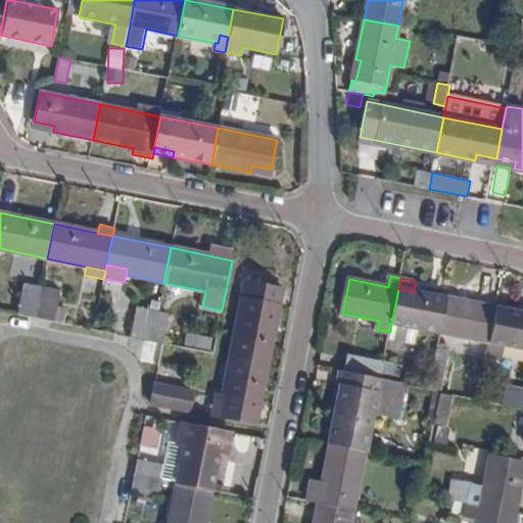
[(218,417),(255,424),(283,288),(244,281),(222,393),(218,417)]
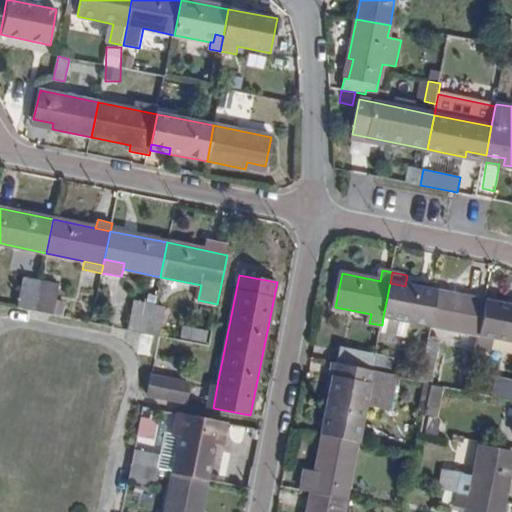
[(383,317),(431,327),(438,293),(405,286),(390,283),(383,317)]
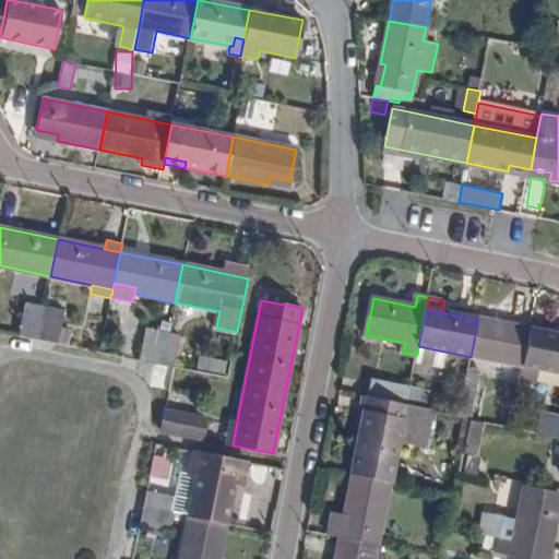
[(21,337),(37,341),(43,313),(27,310),(21,337)]
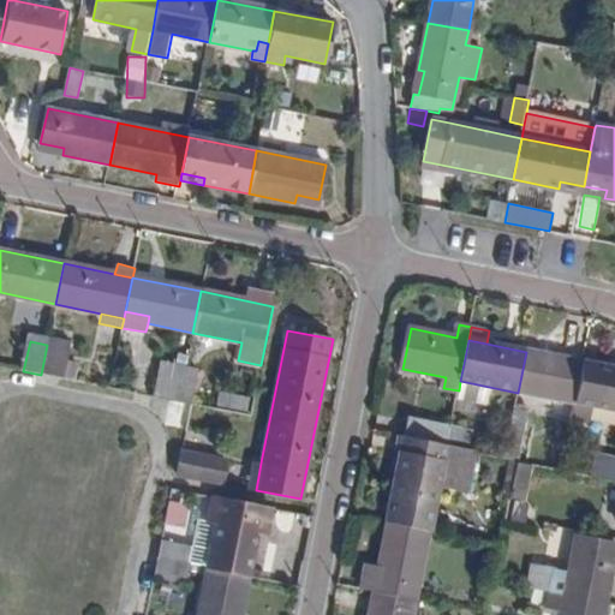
[(41,375),(70,381),(73,362),(61,359),(64,348),(47,345),(41,375)]
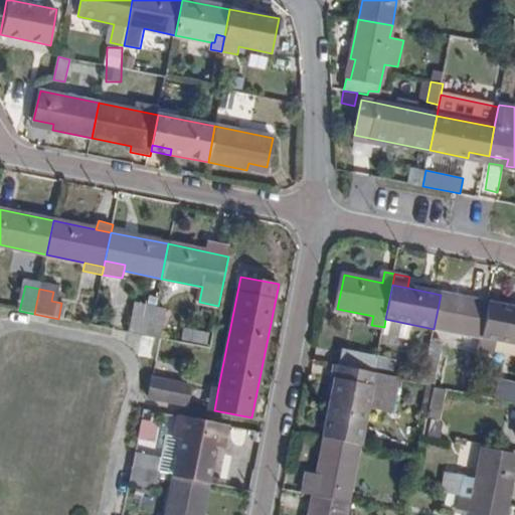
[(474,330),(484,332),(490,305),(441,295),(434,329),(473,337),(474,330)]
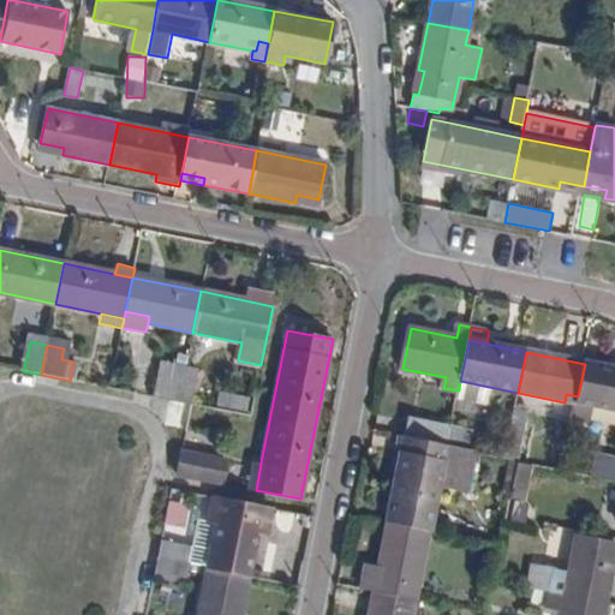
[(155,398),(179,402),(186,368),(163,362),(155,398)]
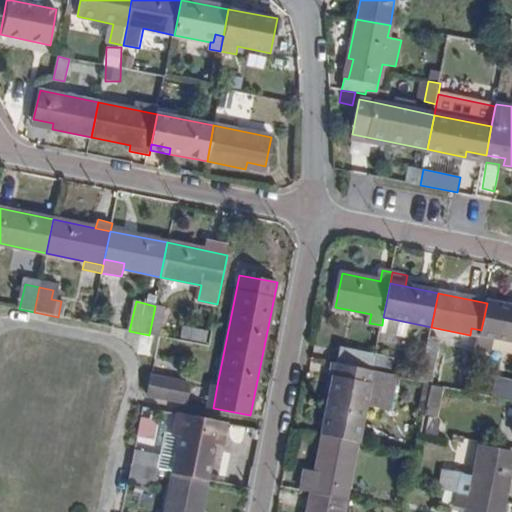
[(511,307),(487,303),(481,330),(480,337),(511,342),(511,307)]
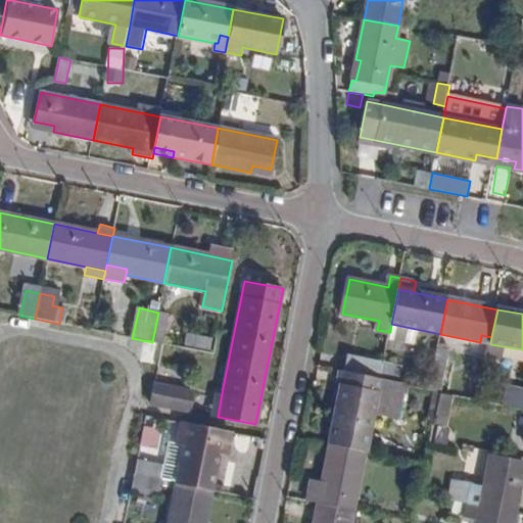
[(152,342),(161,344),(168,315),(158,313),(152,342)]
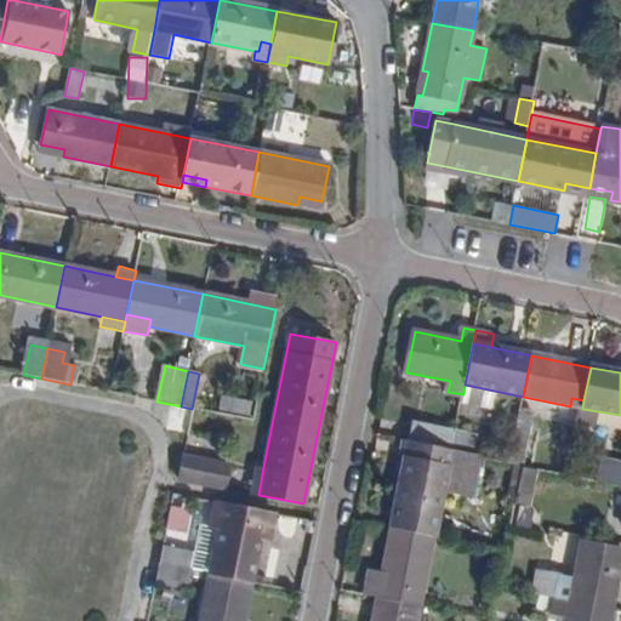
[(218,410),(248,416),(251,402),(222,396),(218,410)]
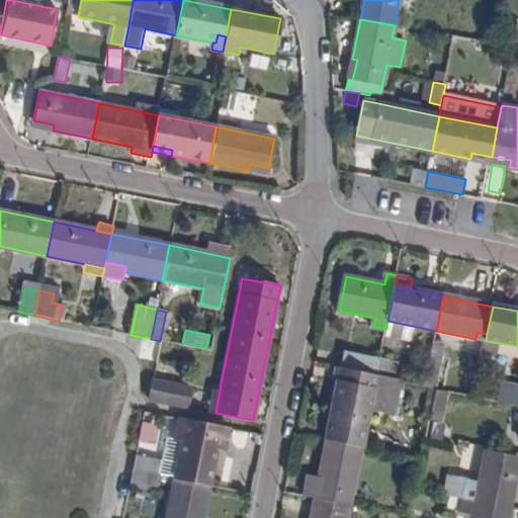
[(433,342),(484,351),(486,341),(487,334),(477,332),(476,339),(436,331),(433,342)]
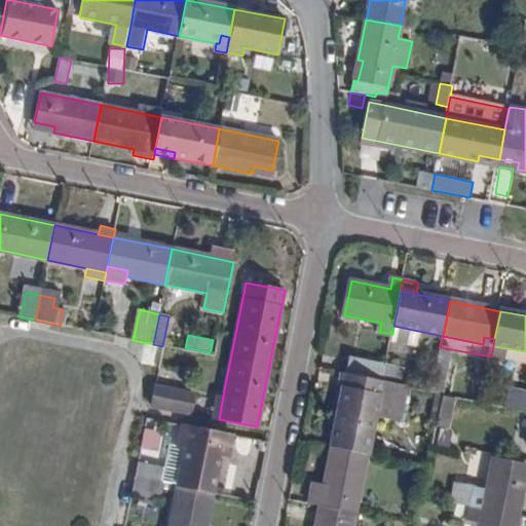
[(347,374),(382,381),(385,365),(350,357),(347,374)]
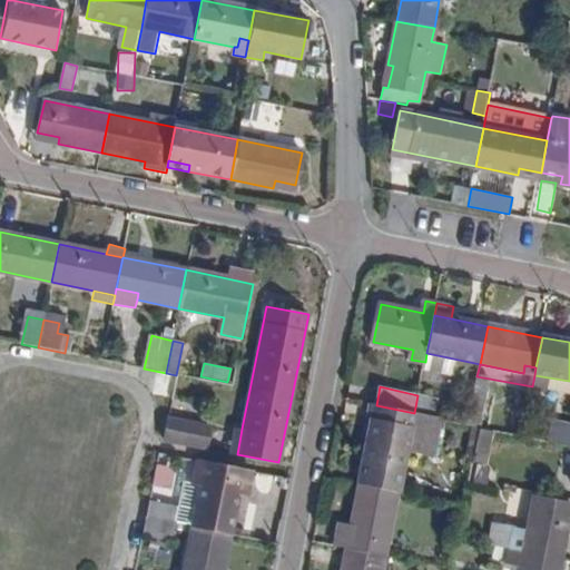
[(369,442),(374,443),(379,422),(374,421),(376,405),(371,404),(363,441),(369,442)]
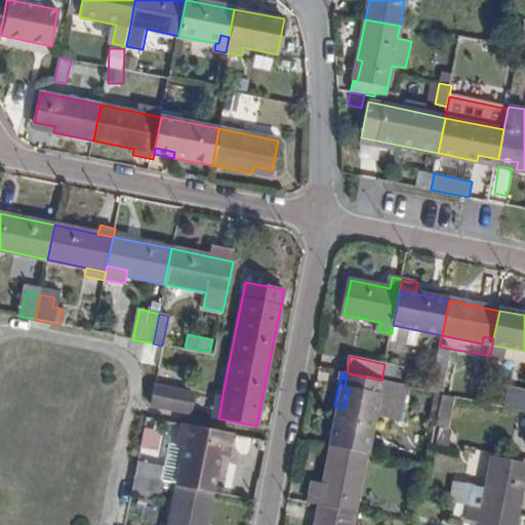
[(332,446),(366,453),(373,414),(379,388),(405,394),(406,386),(381,380),(347,373),(345,388),(349,389),(345,408),(339,407),(332,446)]
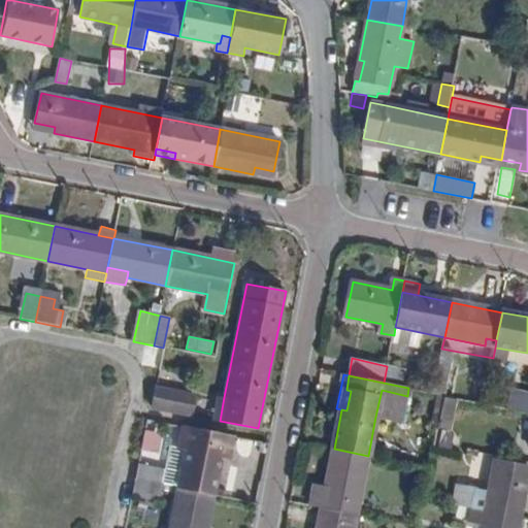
[(151,406),(190,415),(193,397),(155,389),(151,406)]
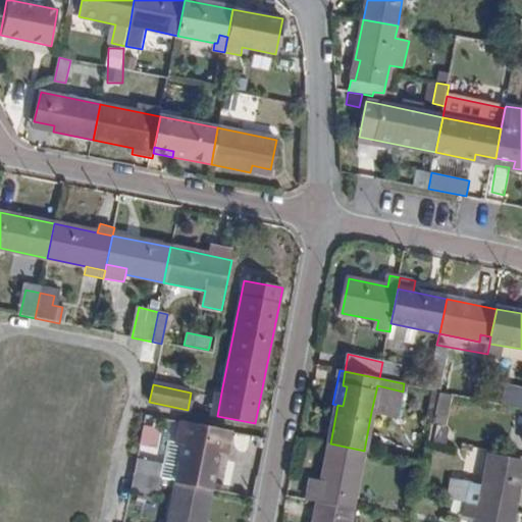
[(371,412),(398,417),(403,392),(377,385),(371,412)]
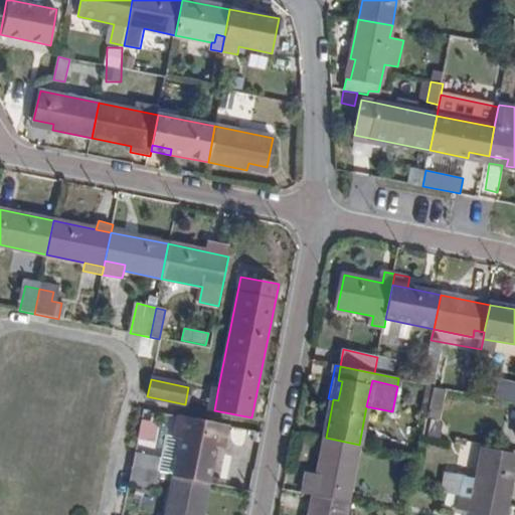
[(514,402),(514,386),(498,384),(496,399),(514,402)]
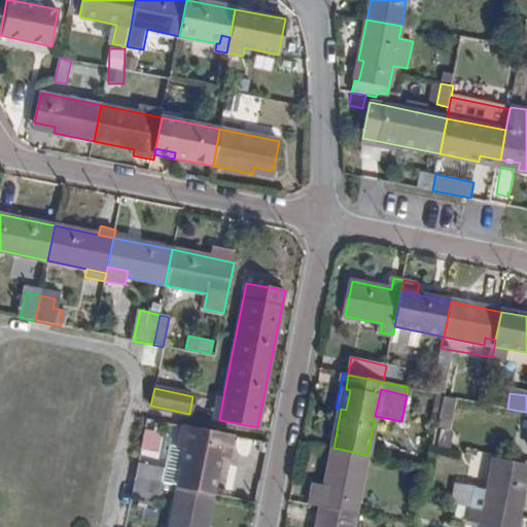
[(212,418),(219,420),(223,396),(218,394),(212,418)]
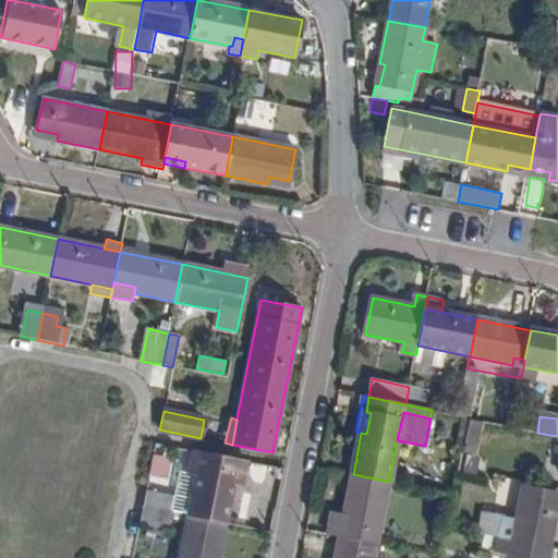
[(465,444),(480,446),(485,421),(471,419),(465,444)]
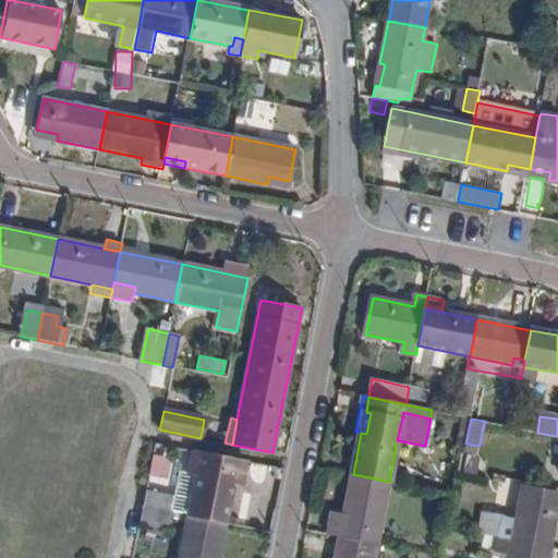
[(464,450),(477,453),(480,446),(465,444),(464,450)]
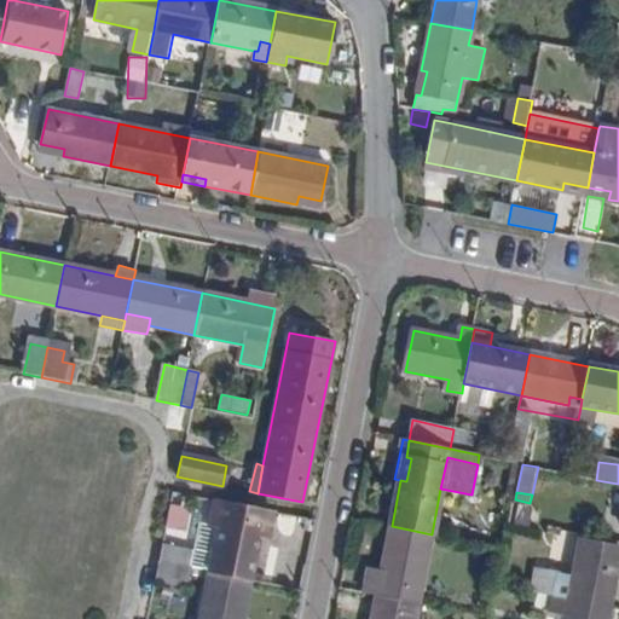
[(208,573),(250,582),(259,536),(268,537),(273,514),(213,501),(208,525),(217,527),(208,573)]
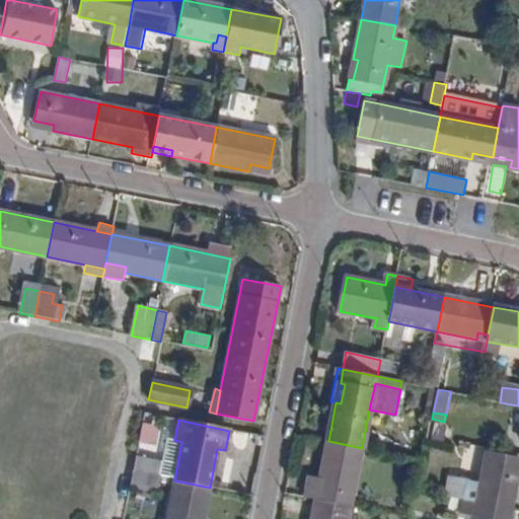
[(321,501),(350,507),(362,448),(328,441),(320,478),(319,487),(309,485),(306,498),(321,501)]
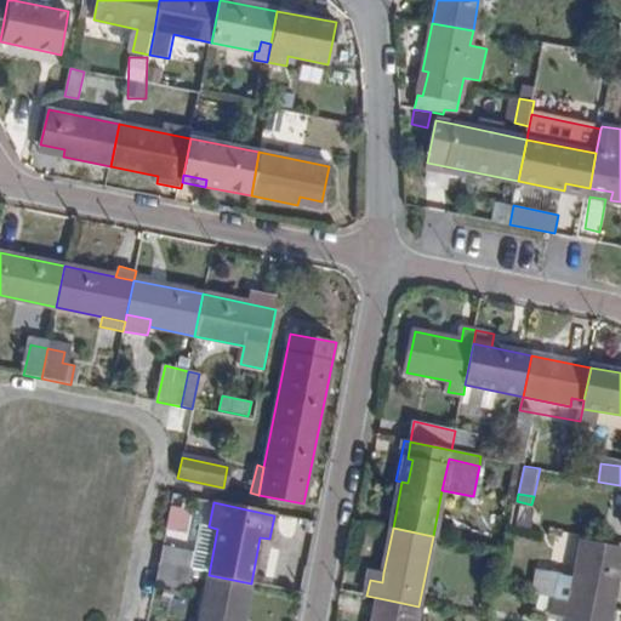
[(554,598),(611,610),(620,560),(620,550),(582,542),(574,579),(540,571),(535,594),(554,598)]
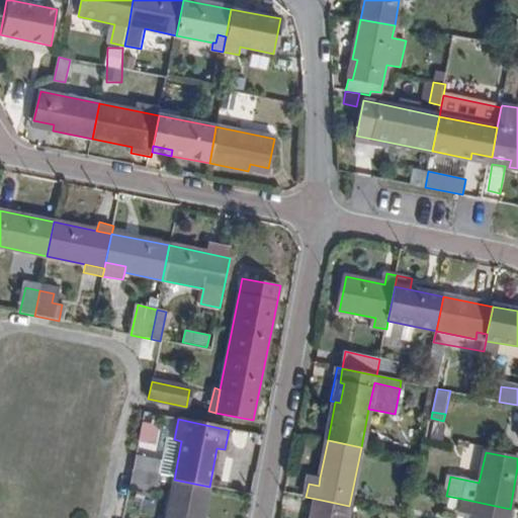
[(134,470),(159,476),(162,461),(137,456),(134,470)]
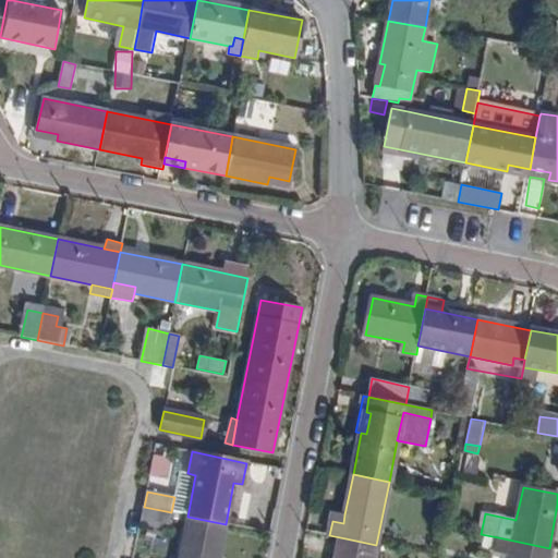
[(141,523),(167,530),(171,512),(144,507),(141,523)]
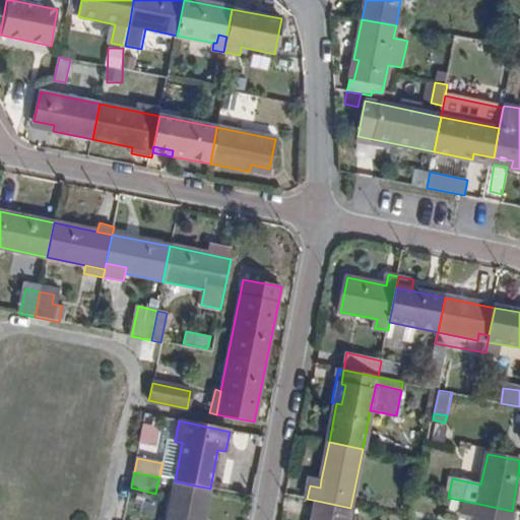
[(310,485),(320,488),(321,479),(311,477),(310,485)]
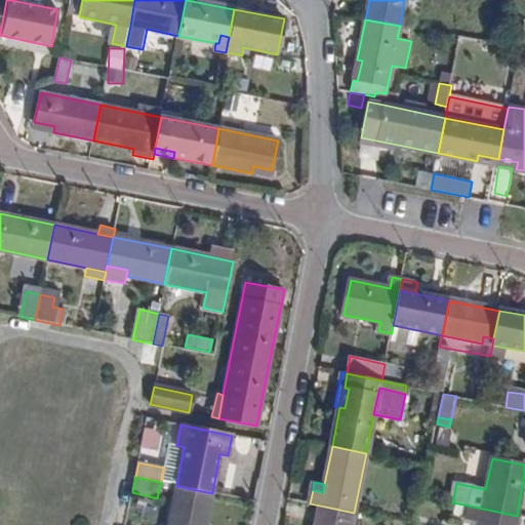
[(205,524),(212,493),(176,486),(167,524),(205,524)]
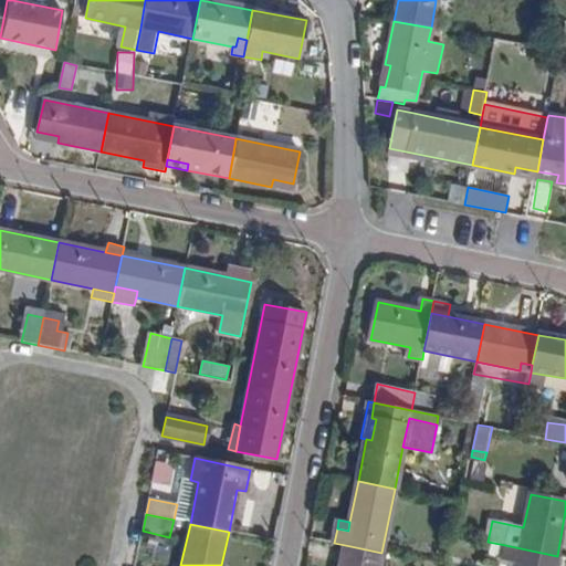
[(554,565),(557,556),(505,545),(502,561),(516,563),(515,565),(554,565)]
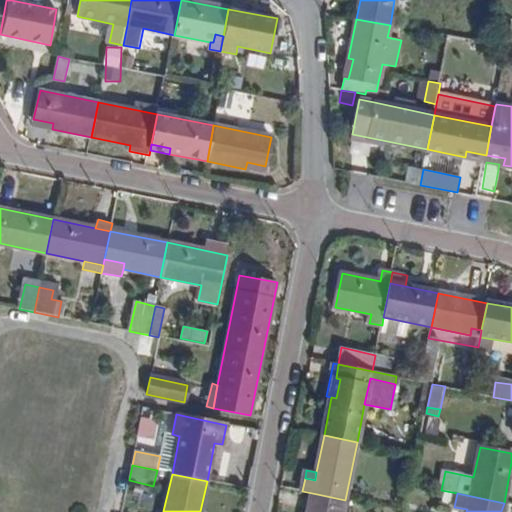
[(342,511),(345,500),(317,494),(313,511),(342,511)]
